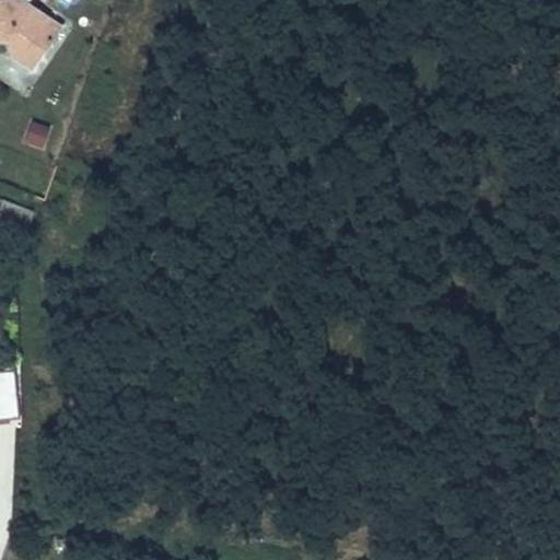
[(55,35),(37,23),(44,14),(27,3),(25,6),(21,12),(15,8),(20,1),(18,0),(0,0),(0,39),(8,38),(11,54),(33,68),(55,35)]
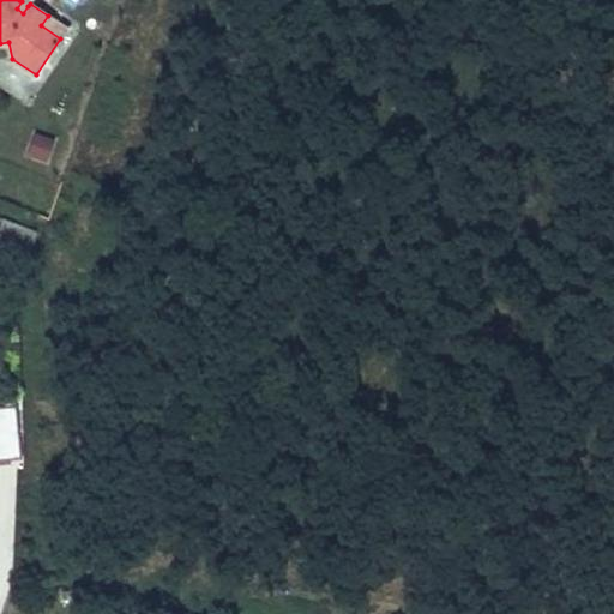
[(23,13),(28,6),(22,1),(17,8),(23,13)]
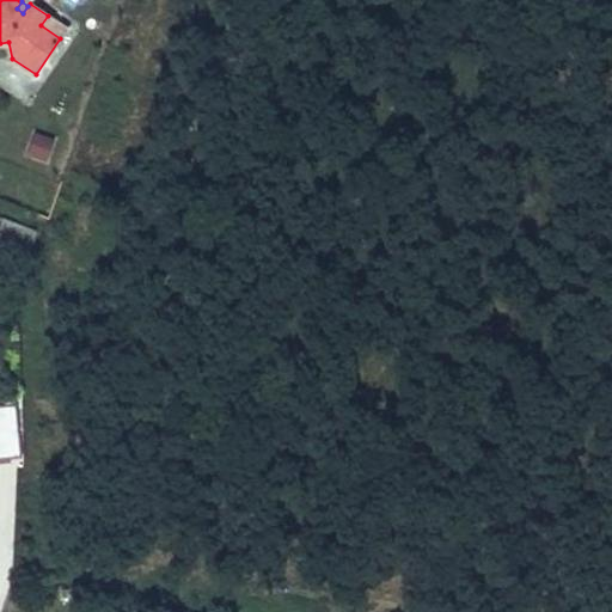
[(67,29),(48,16),(41,25),(60,38),(67,29)]
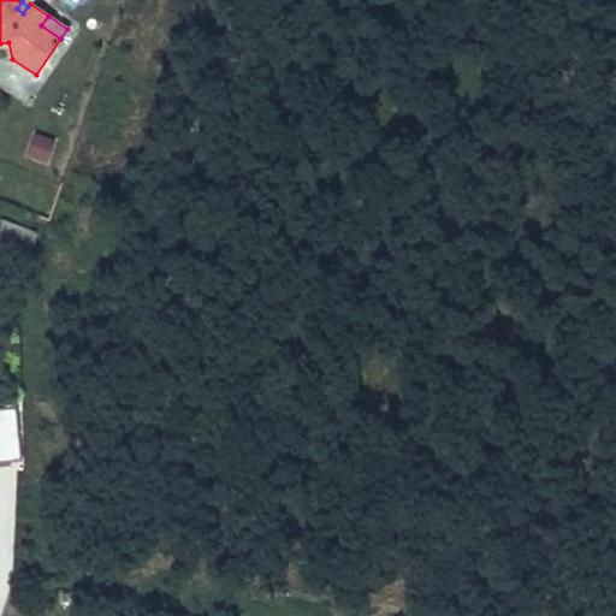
[(47,163),(55,138),(34,131),(25,155),(47,163)]
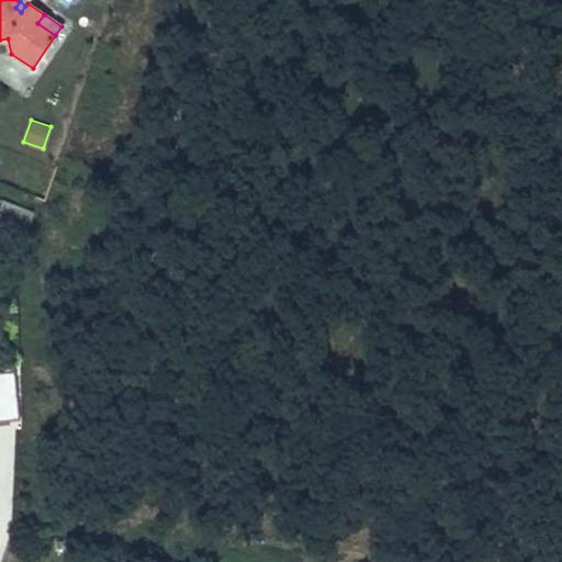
[(0,420),(20,419),(14,370),(0,371),(0,420)]
